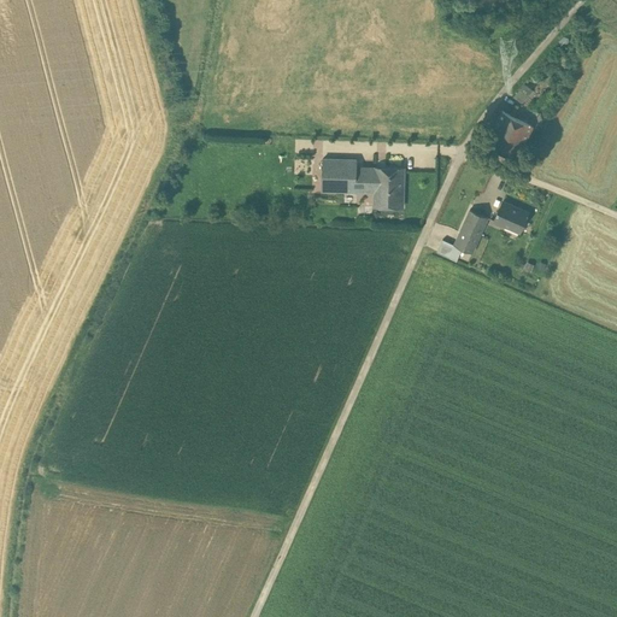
[(524,84),(512,95),(519,103),(532,92),(524,84)]
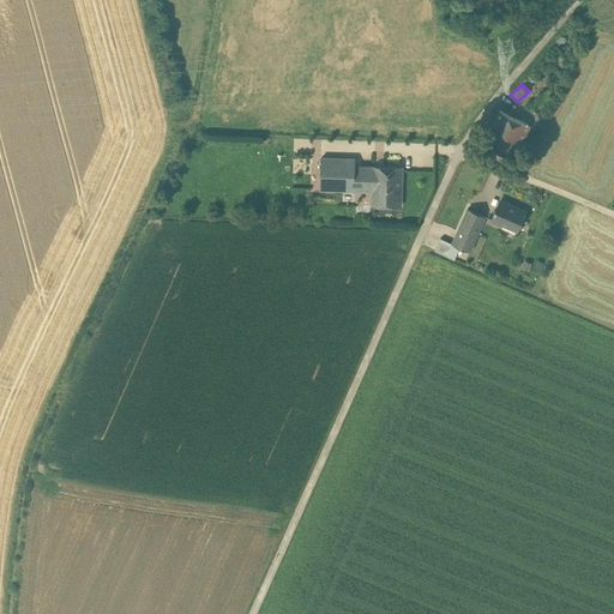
[(530,125),(499,112),(482,146),(515,161),(530,125)]
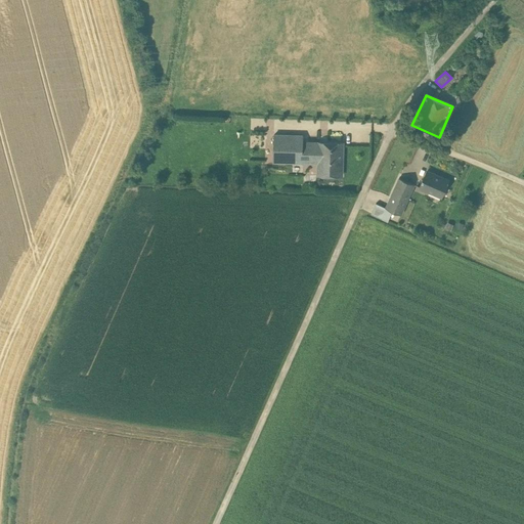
[(304,134),(274,133),(274,163),(317,163),(317,176),(345,177),(346,140),(304,140),(304,134)]
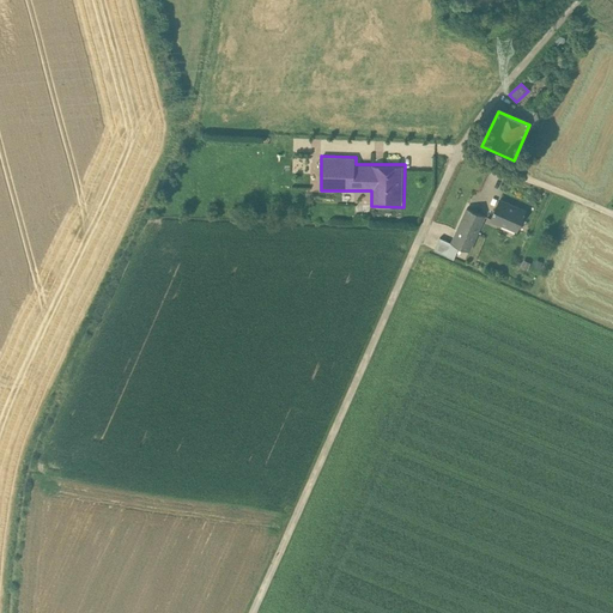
[(527,211),(499,200),(491,222),(519,232),(527,211)]
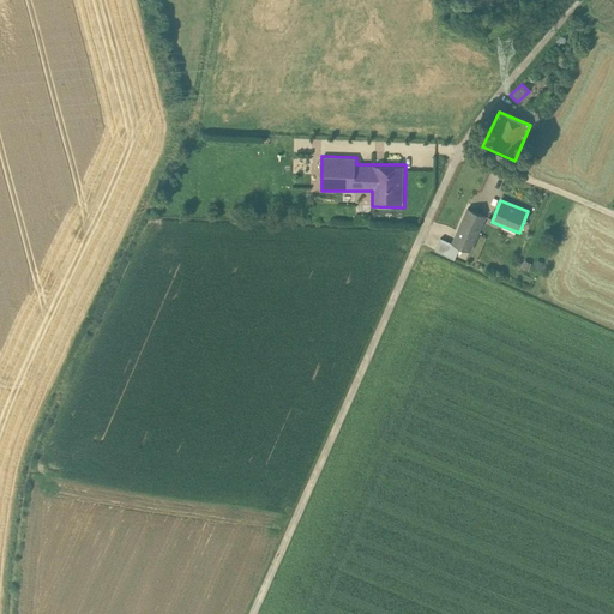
[(467,209),(451,242),(471,252),(487,217),(467,209)]
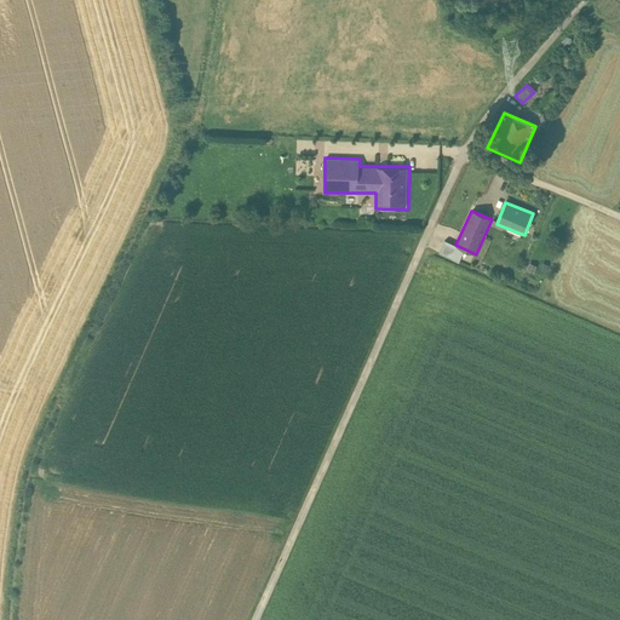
[(445,241),(440,253),(457,262),(461,250),(445,241)]
